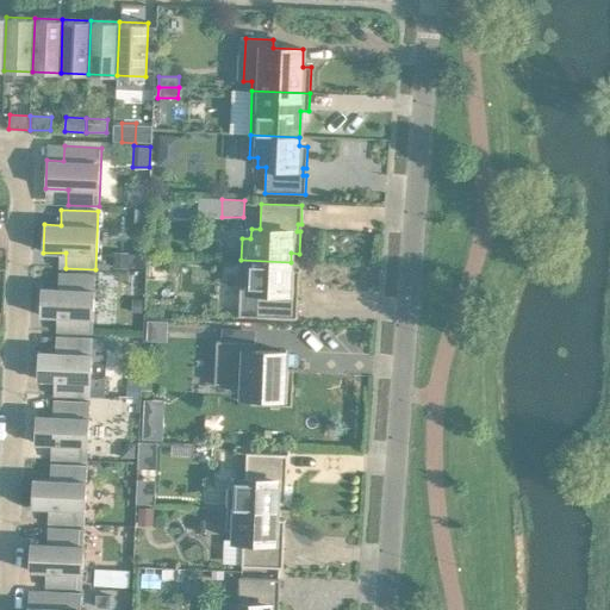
[(114,253),(114,267),(129,268),(129,253),(114,253)]
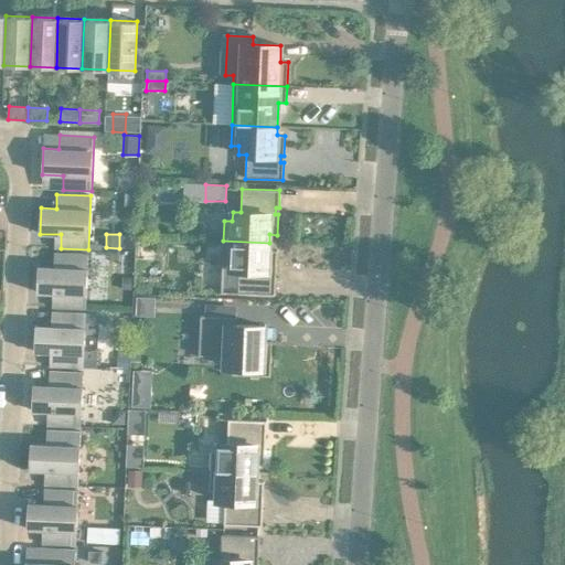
[(269,243),(223,241),(221,294),(275,296),(276,278),(273,278),(273,272),(276,272),(277,251),(269,251),(269,243)]
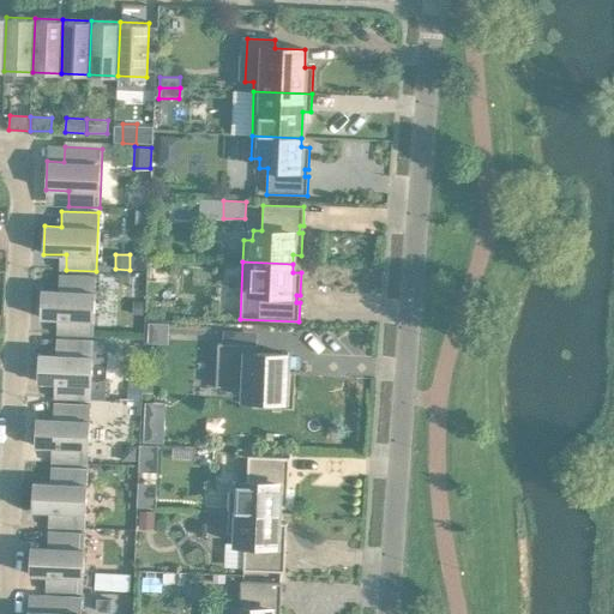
[(62,335),(94,336),(96,277),(59,275),(59,290),(41,290),(40,318),(64,319),(62,335)]
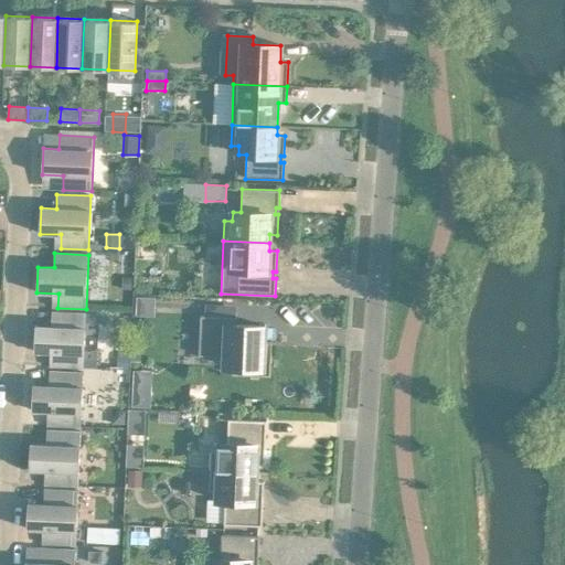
[(137,297),(136,316),(155,316),(156,298),(137,297)]
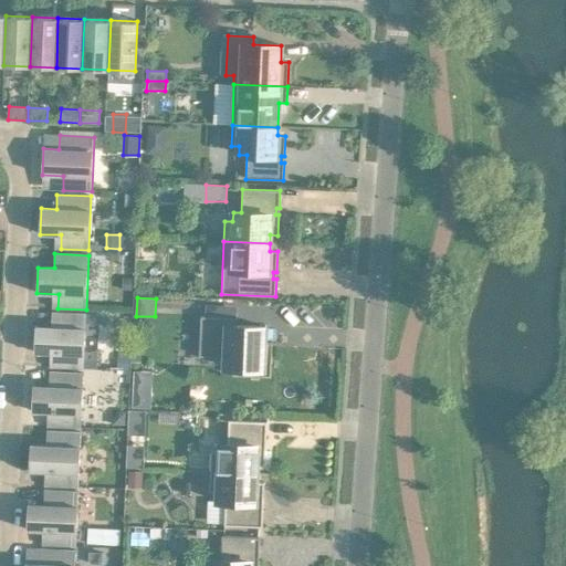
[(55,367),(84,368),(86,314),(52,313),(51,327),(35,326),(34,353),(56,354),(55,367)]
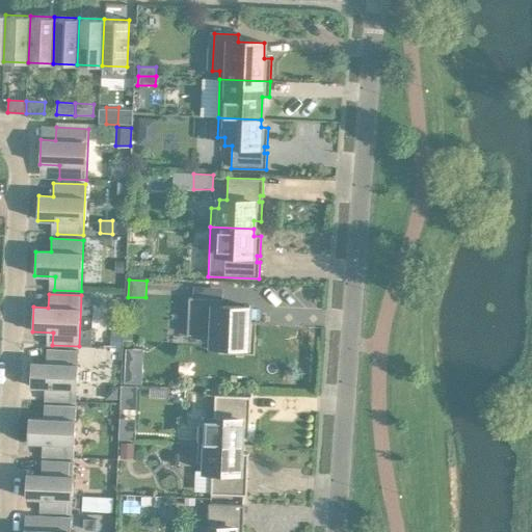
[(219,352),(255,354),(256,323),(248,322),(249,308),(222,307),(222,299),(198,298),(197,335),(212,336),(212,345),(219,345),(219,352)]
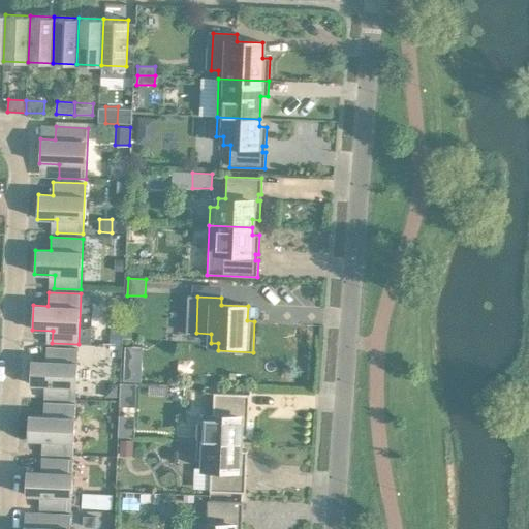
[(111,333),(110,345),(121,345),(122,333),(111,333)]
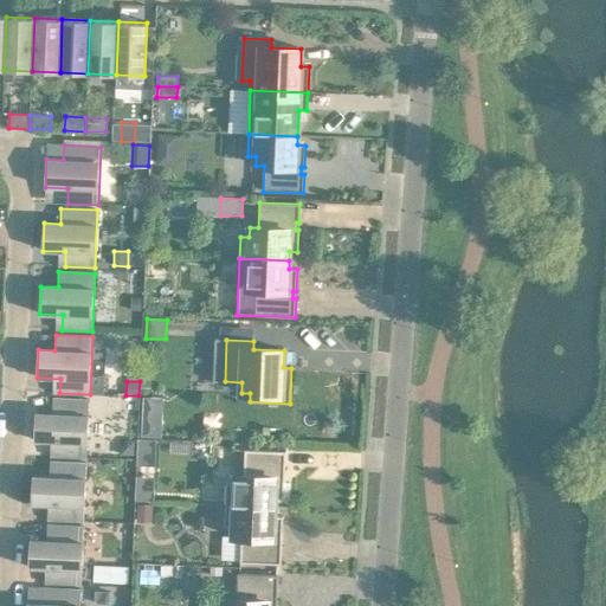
[(57,457),(86,458),(90,400),(52,398),(52,413),(36,413),(34,440),(57,442),(57,457)]
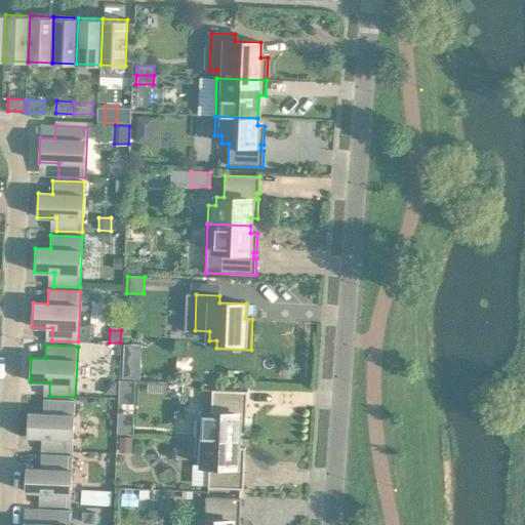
[(123,362),(123,377),(139,378),(140,362),(123,362)]
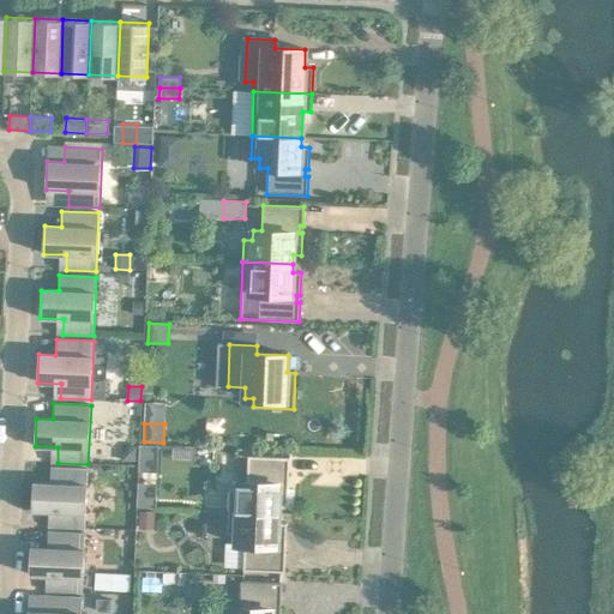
[(140,445),(139,471),(157,473),(158,445),(140,445)]
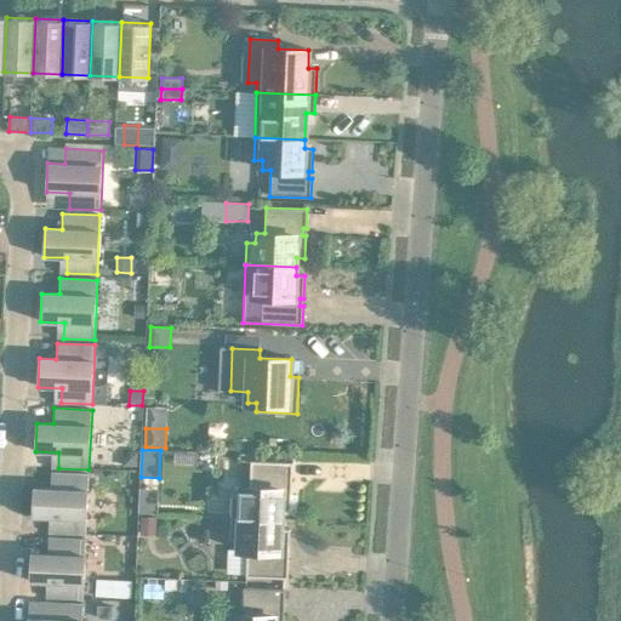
[(124,456),(124,467),(138,467),(138,451),(129,451),(124,456)]
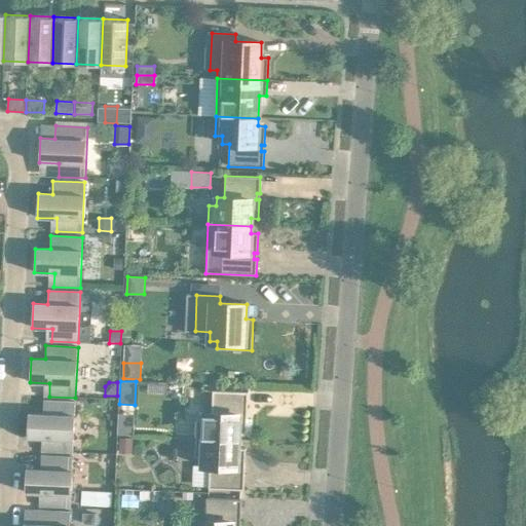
[(196,420),(195,439),(238,441),(238,434),(247,434),(247,414),(243,414),(245,408),(248,409),(248,391),(213,390),(212,412),(204,412),(203,420),(196,420)]
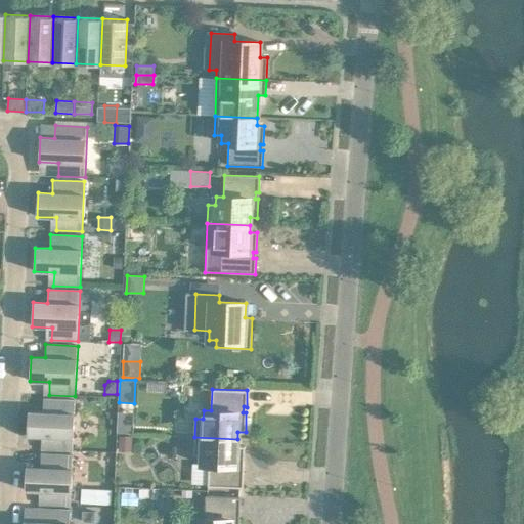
[(47,449),(73,450),(75,400),(43,399),(43,412),(29,411),(28,436),(47,437),(47,449)]
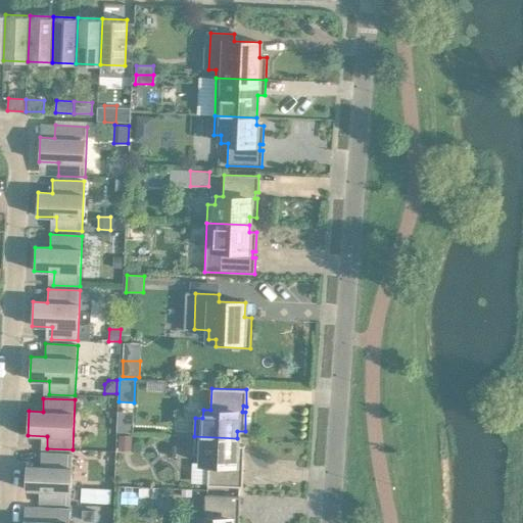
[(119,435),(119,450),(131,450),(132,435),(119,435)]
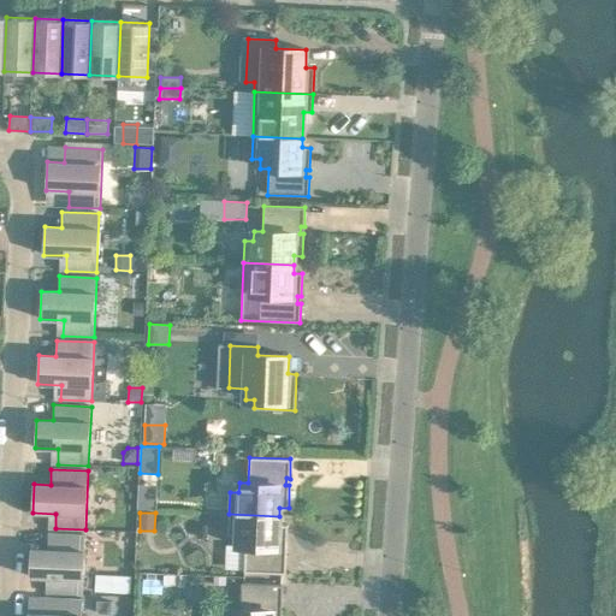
[(279,516),(229,514),(229,535),(237,537),(237,546),(246,546),(244,572),(285,574),(286,555),(283,555),(283,548),(286,548),(288,525),(279,525),(279,516)]
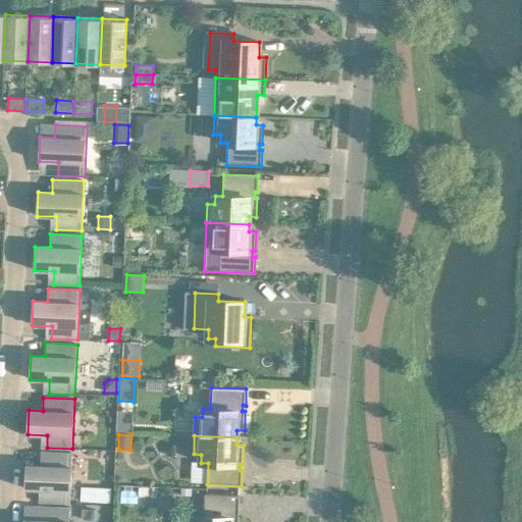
[(44,503),(70,504),(72,454),(41,453),(40,465),(25,465),(24,488),(45,489),(44,503)]
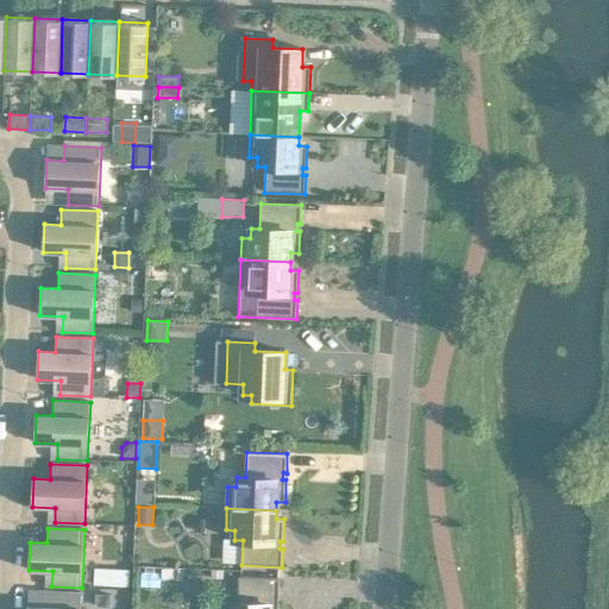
[(113,570),(112,585),(129,586),(129,571),(113,570)]
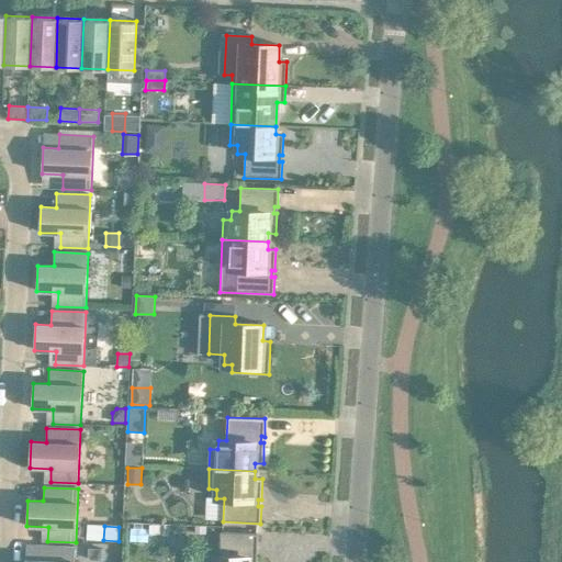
[(256,561),(257,558),(254,558),(254,551),(257,551),(258,534),(221,532),(220,555),(211,555),(211,561),(256,561)]
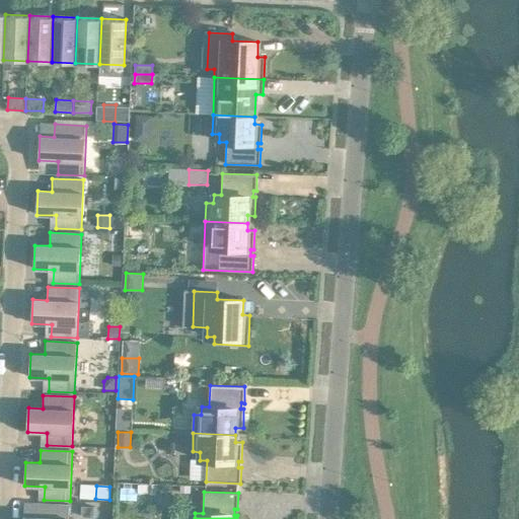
[(69,518),(70,505),(39,504),(38,517),(23,516),(22,518),(69,518)]
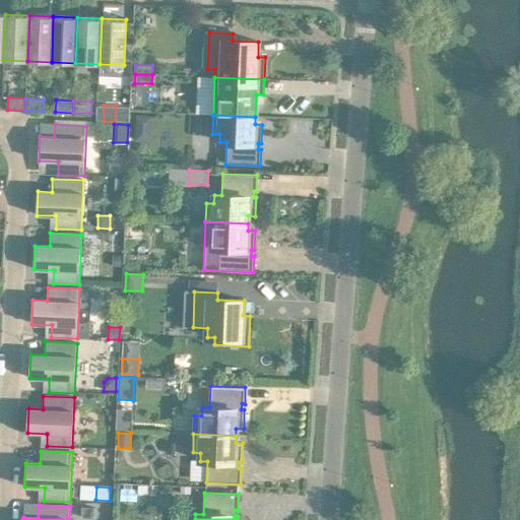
[(81,507),(81,518),(94,518),(94,507),(81,507)]
